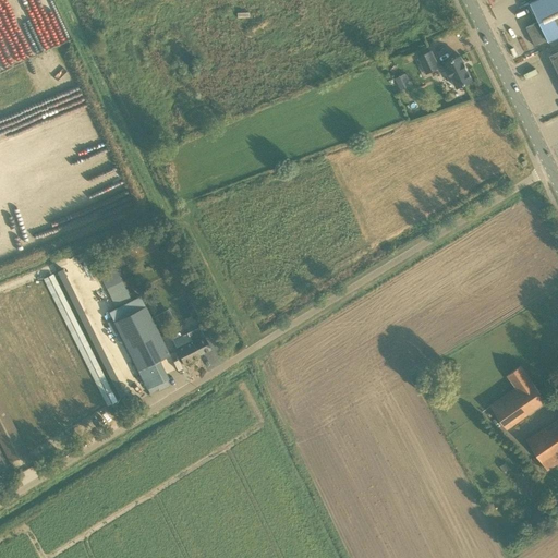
[(548,41),(557,36),(557,0),(537,0),(531,3),(538,21),(526,27),(535,47),(548,40),(548,41)]
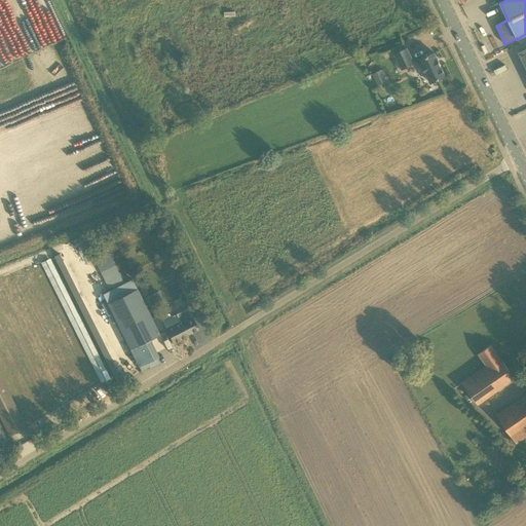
[(402,69),(414,63),(407,48),(395,54),(402,69)]
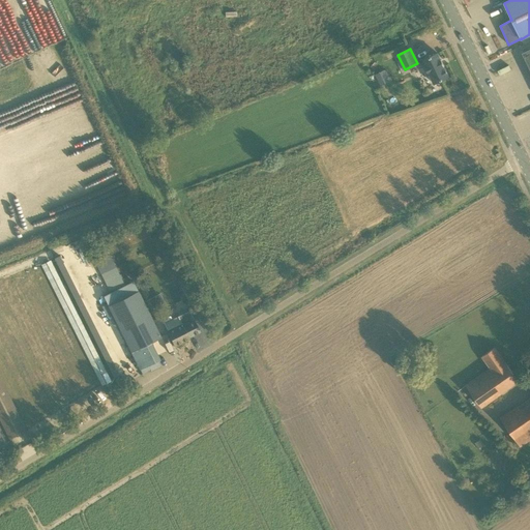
[(438,53),(420,61),(427,76),(429,74),(434,84),(448,77),(444,66),(441,59),(438,53)]
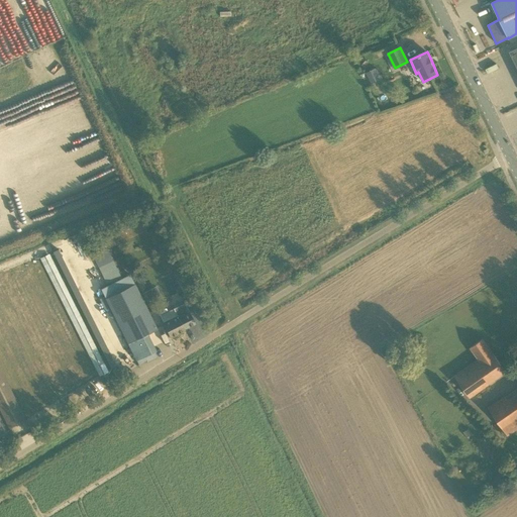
[(366,72),(371,83),(381,78),(376,67),(366,72)]
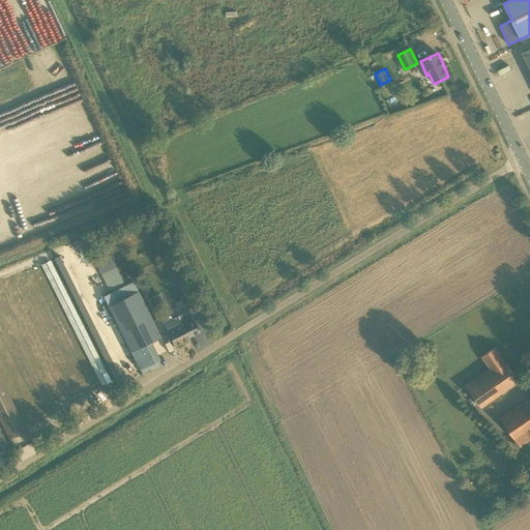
[(144,357),(147,364),(158,359),(150,343),(162,336),(138,291),(108,305),(131,352),(133,351),(138,361),(144,357)]
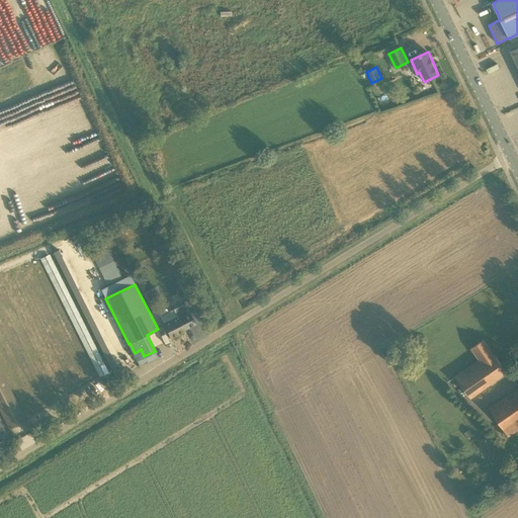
[(149,299),(161,294),(157,285),(145,291),(149,299)]
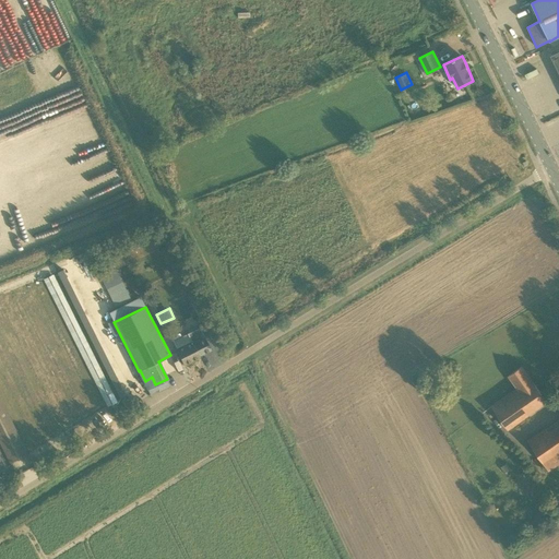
[(185,365),(200,357),(199,355),(211,349),(200,328),(188,333),(191,342),(176,348),(185,365)]
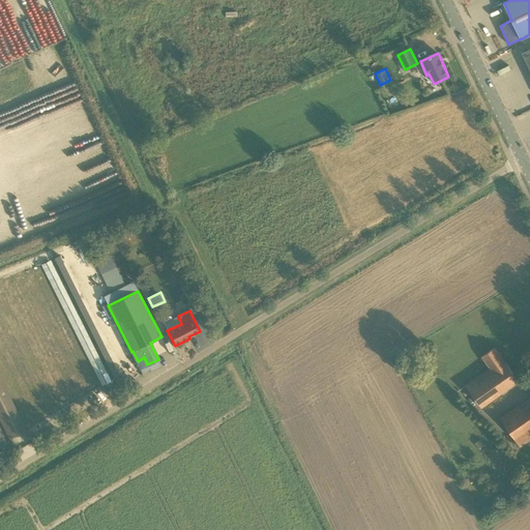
[(481,408),(519,381),(495,347),(481,356),(490,367),(466,384),(469,389),(481,408)]
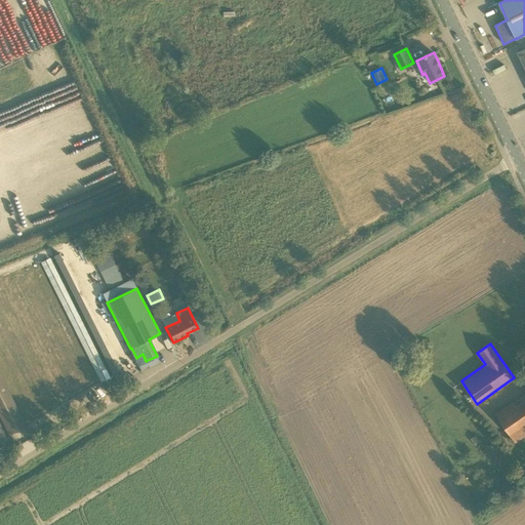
[(0,417),(9,435),(27,427),(0,372),(0,417)]
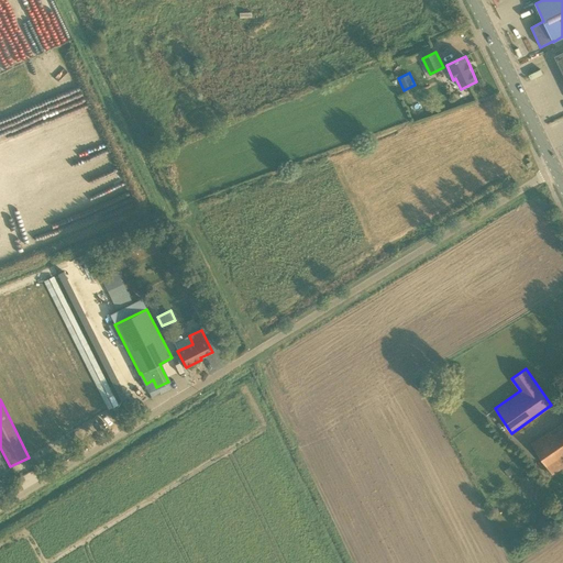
[(562,431),(560,433),(558,429),(548,435),(547,433),(531,443),(544,464),(552,475),(562,466),(562,431)]
